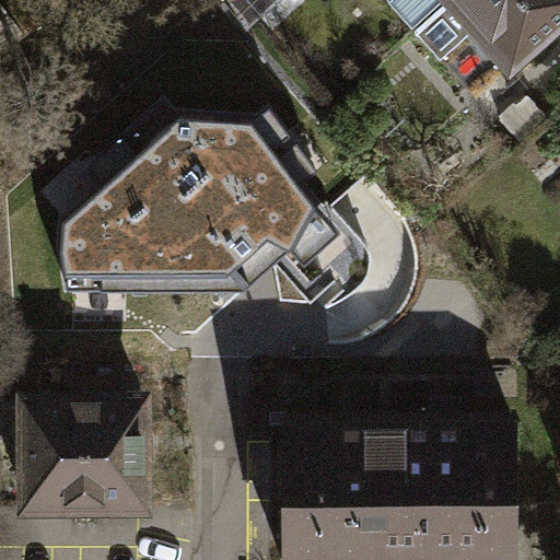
[(389,0),(416,28),(447,0),(389,0)]
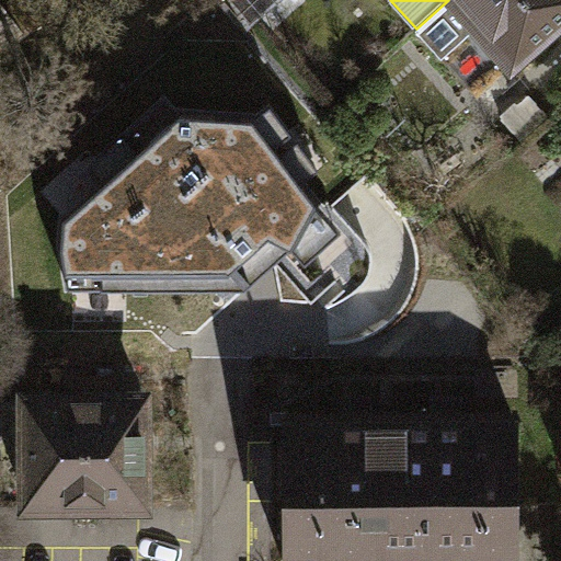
[(477,27),(512,67),(560,22),(560,0),(448,0),(416,29),(441,59),(477,27)]
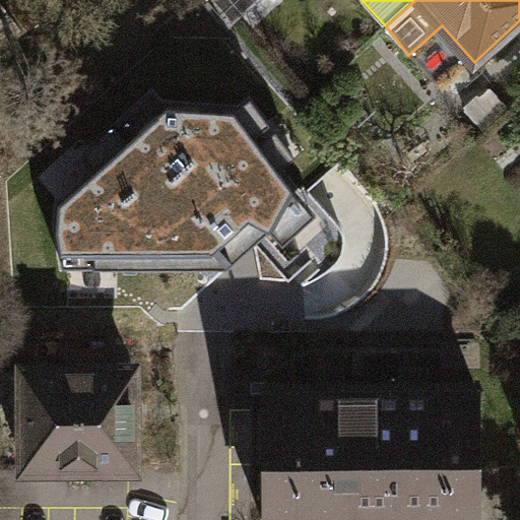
[(0,36),(12,27),(0,9),(0,36)]
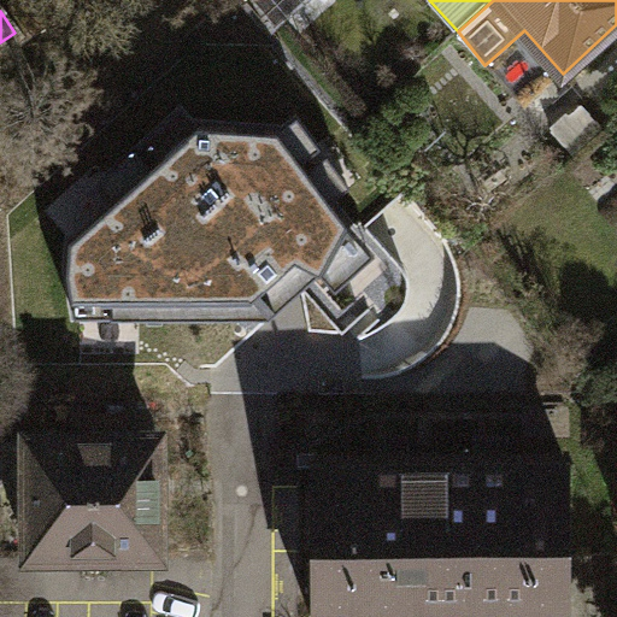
[(76,322),(270,322),(325,275),(347,231),(280,141),(199,136),(74,246),(69,280),(76,322)]
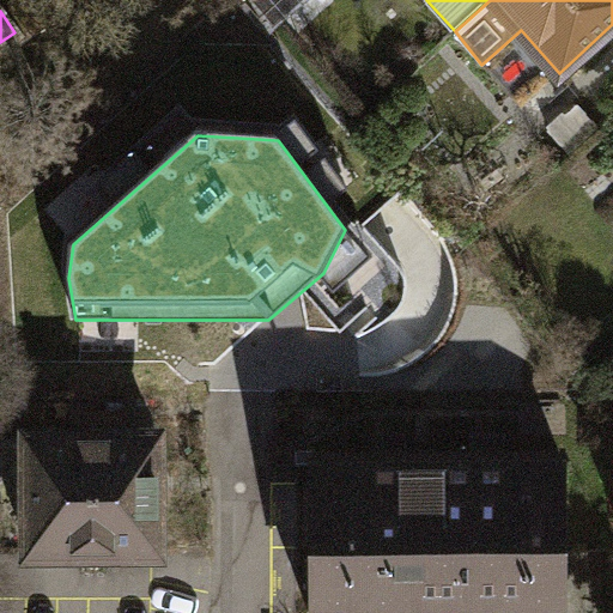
[(0,548),(159,547),(158,429),(0,430),(0,548)]
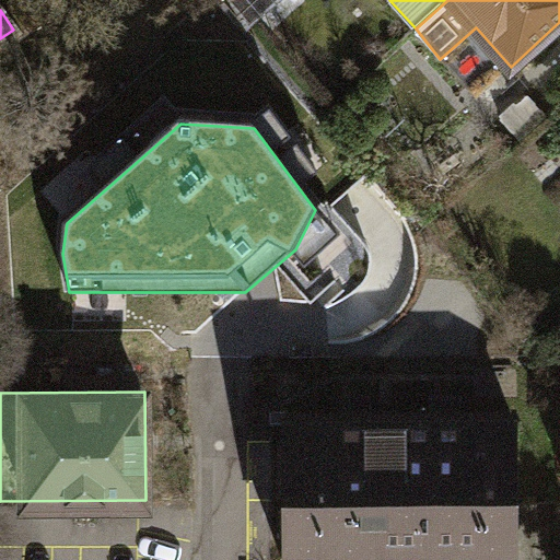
[(283,559),(514,559),(513,420),(283,421),(283,559)]
